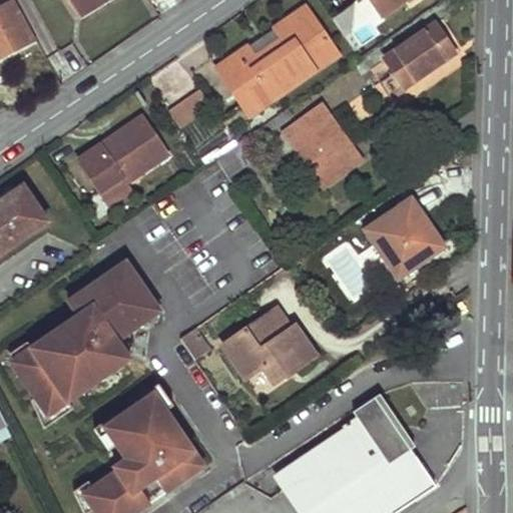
[(63,0),(76,20),(108,0),(63,0)]
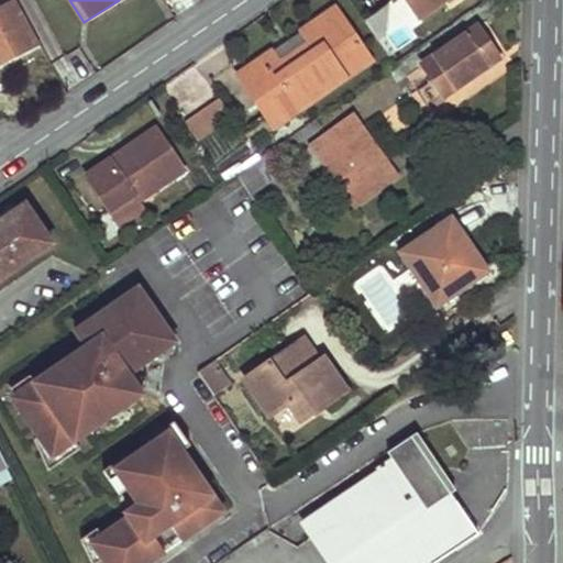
[(407,0),(418,15),(439,0),(407,0)]
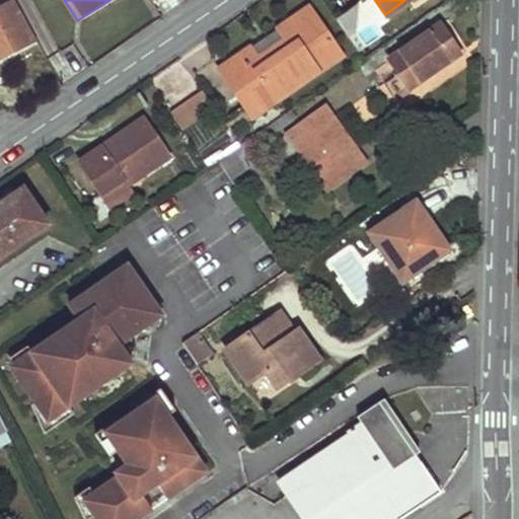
[(0,60),(32,43),(12,5),(1,11),(0,9),(0,60)]
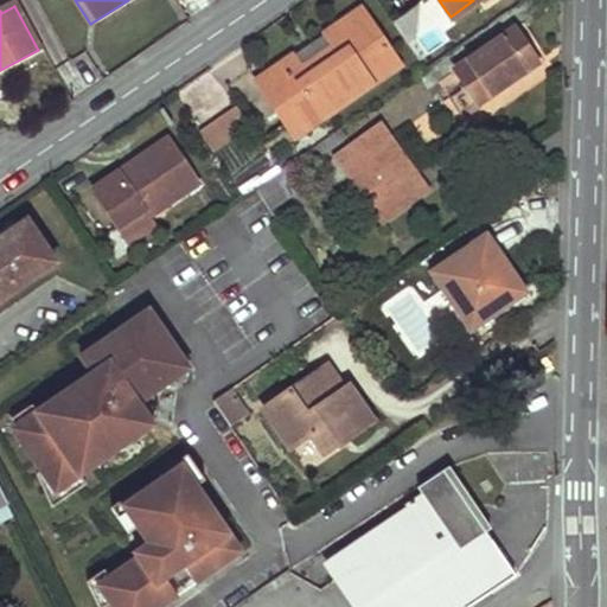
[(292,61),(257,83),(287,125),(312,107),(321,121),(397,66),(359,13),(326,37),(339,56),(306,80),(292,61)]
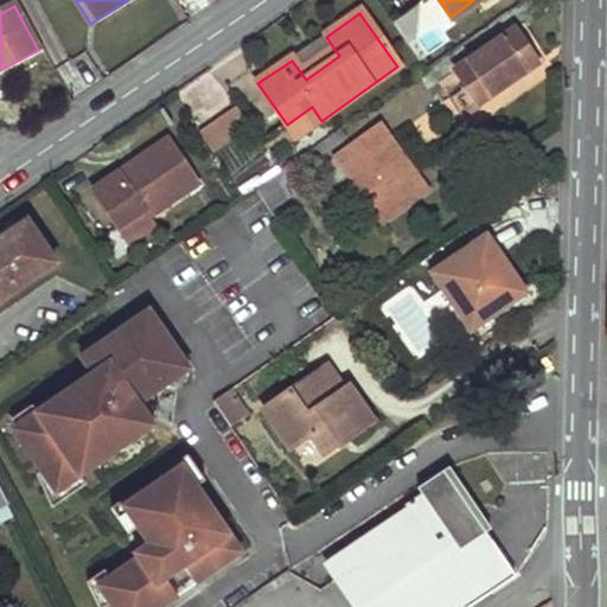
[(513,30),(453,66),(475,101),(534,62),(513,30)]
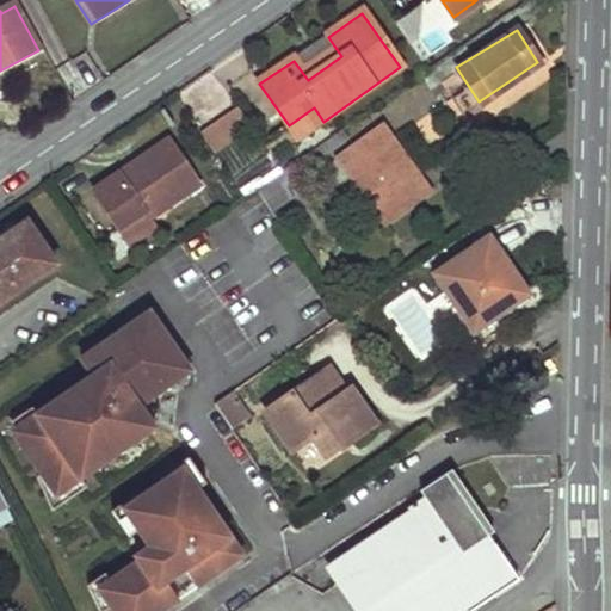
[(209,121),(235,105),(216,72),(189,87),(209,121)]
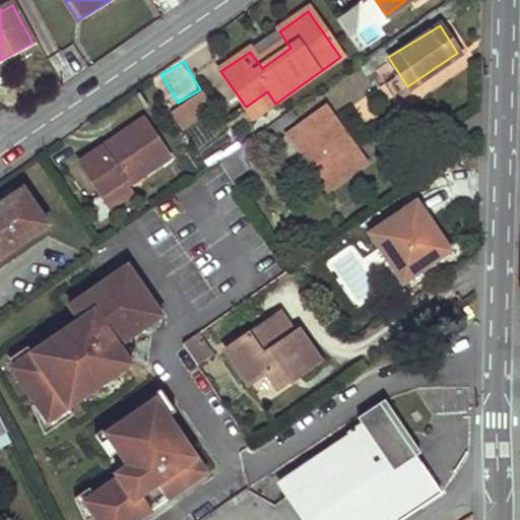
[(267,91),(246,107),(254,118),(275,104),(267,91)]
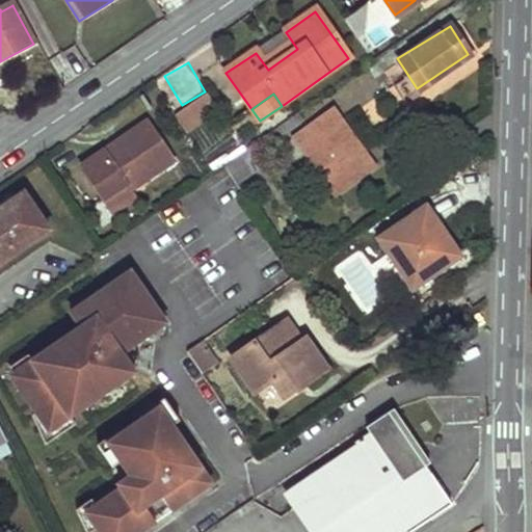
[(184,127),(217,115),(210,96),(178,107),(184,127)]
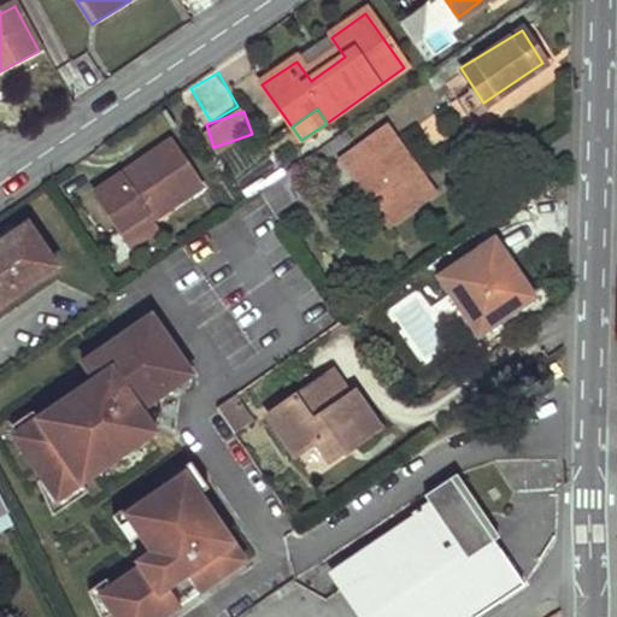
[(385,122),(341,153),(375,204),(419,172),(385,122)]
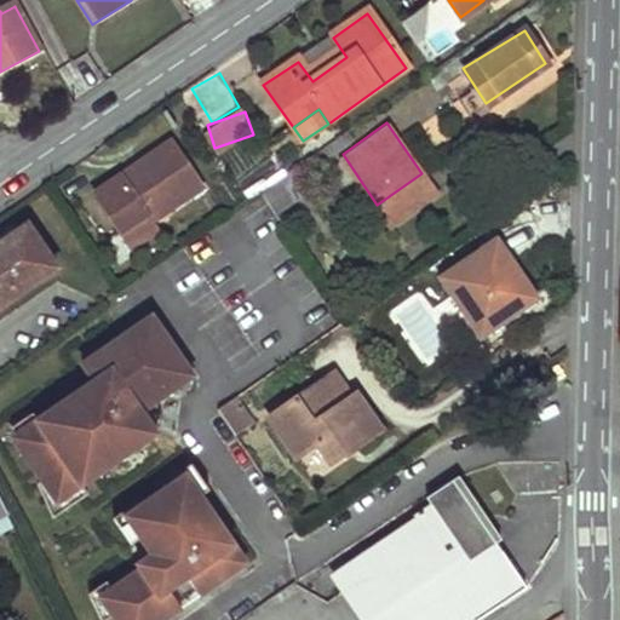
[(346,130),(299,162),(308,172),(329,155),(352,139),(346,130)]
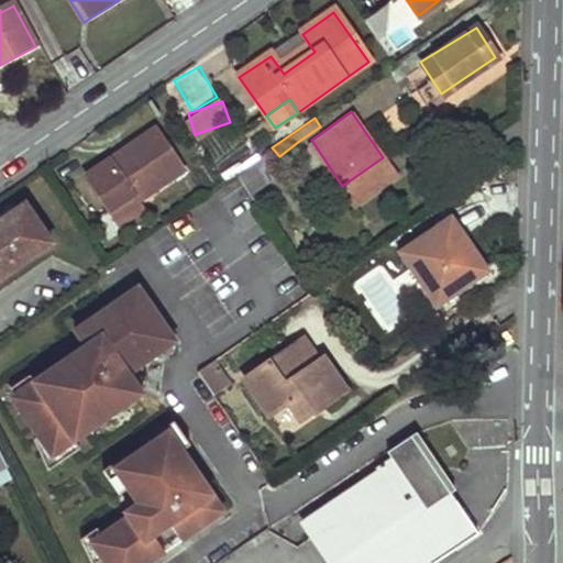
[(139,203),(184,170),(156,130),(86,178),(109,212),(133,196),(139,203)]
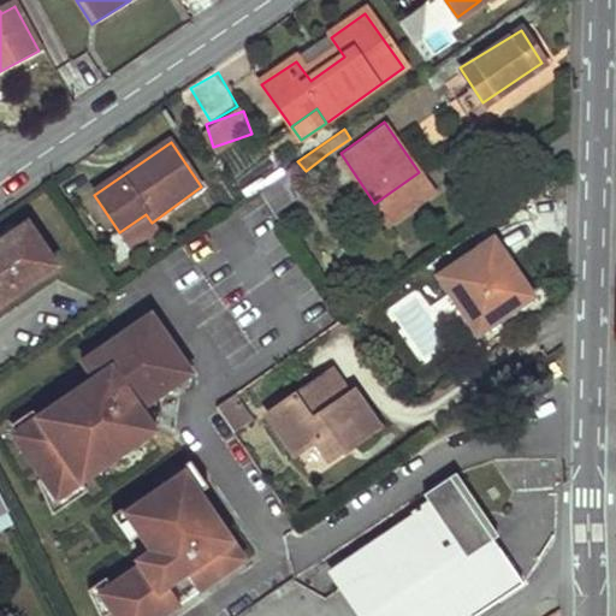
[(297,161),(290,166),(297,177),(306,171),(297,161)]
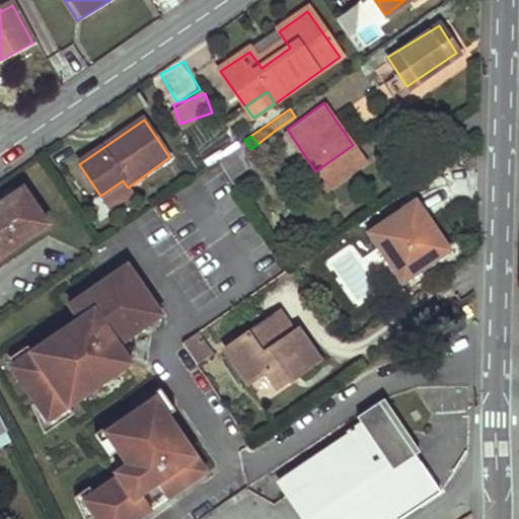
[(244,140),(216,160),(230,179),(248,166),(243,158),(252,151),(250,149),(244,140)]
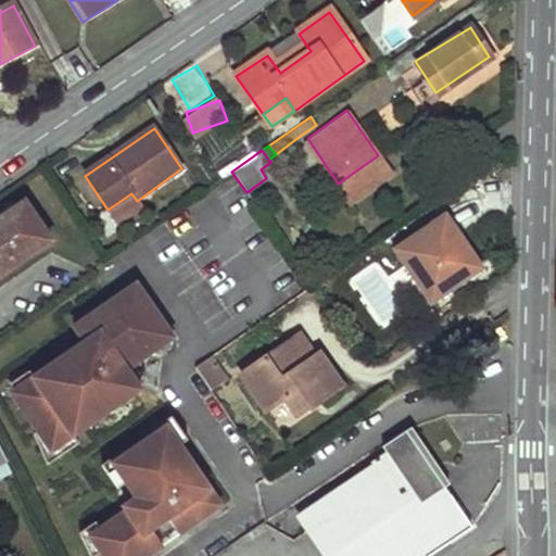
[(378,155),(338,184),(350,201),(391,174),(378,155)]
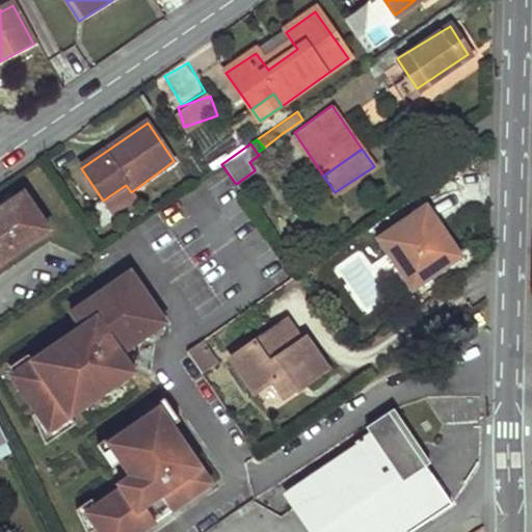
[(135,198),(131,192),(126,185),(103,201),(112,214),(135,198)]
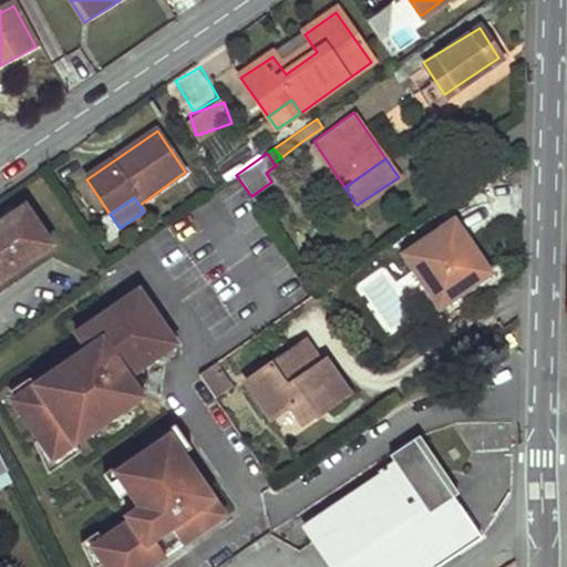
[(0,280),(52,247),(26,207),(0,223),(0,280)]
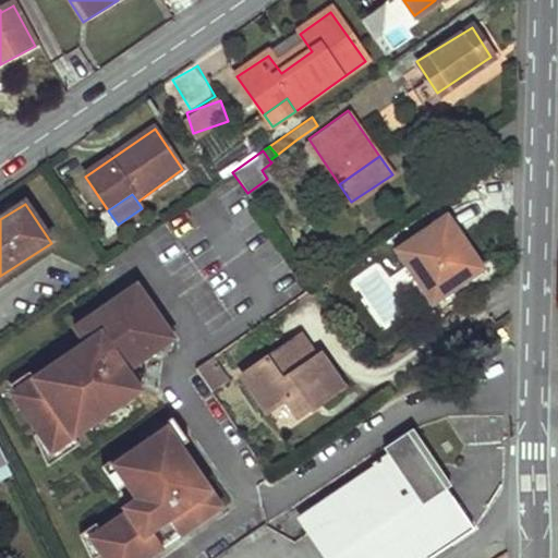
[(448,210),(440,216),(456,235),(462,231),(448,210)]
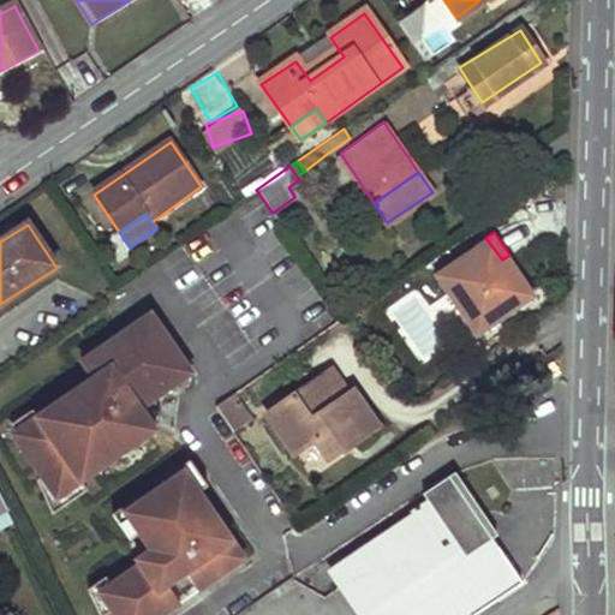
[(485,238),(434,274),(461,314),(469,308),(483,329),(526,300),(521,294),(531,287),(509,255),(502,260),(485,238)]
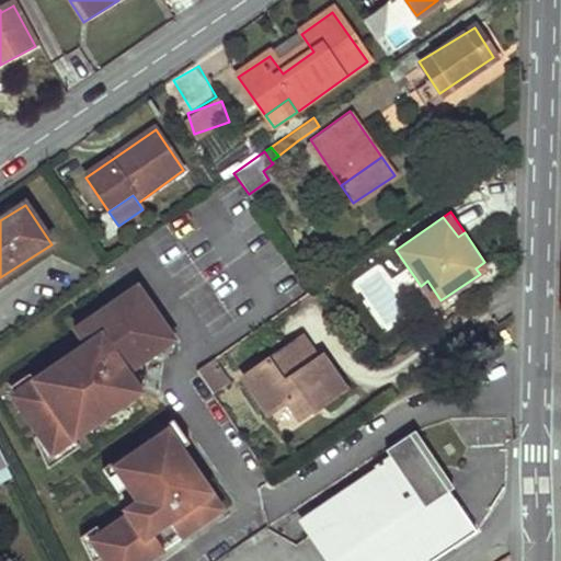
[(484,262),(476,268),(480,274),(489,268),(484,262)]
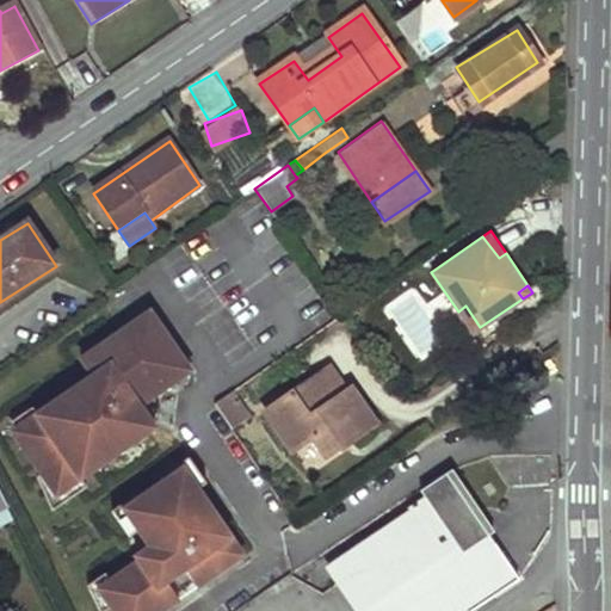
[(466,306),(458,312),(473,333),(480,327),(466,306)]
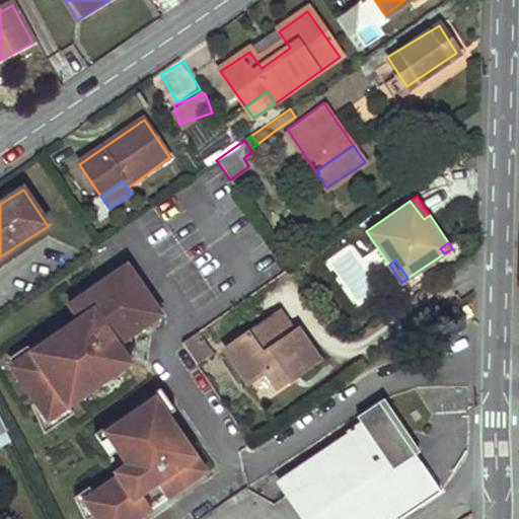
[(160,314),(126,264),(106,277),(112,284),(101,290),(96,284),(74,299),(84,314),(78,319),(58,332),(62,338),(52,345),(48,339),(30,352),(11,365),(19,383),(23,380),(35,400),(49,418),(68,404),(63,398),(92,378),(97,385),(130,362),(118,345),(160,314)]
